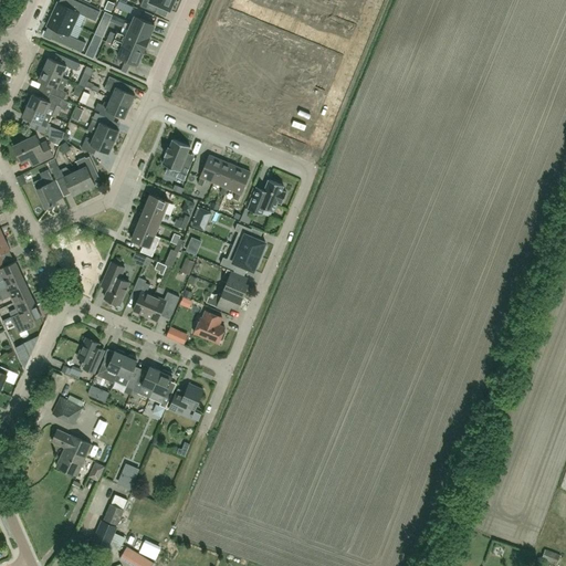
[(58,2),(52,14),(74,24),(80,13),(95,21),(100,11),(74,0),(67,0),(66,6),(58,2)]
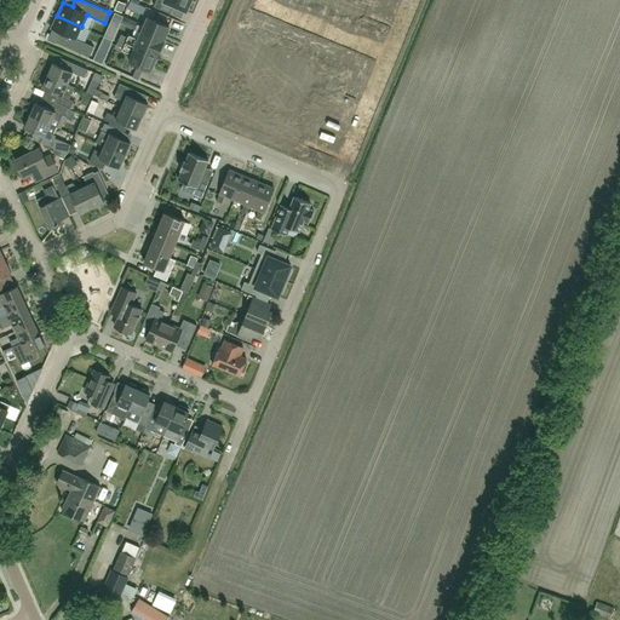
[(187,12),(190,0),(155,0),(154,6),(170,13),(173,6),(187,12)]
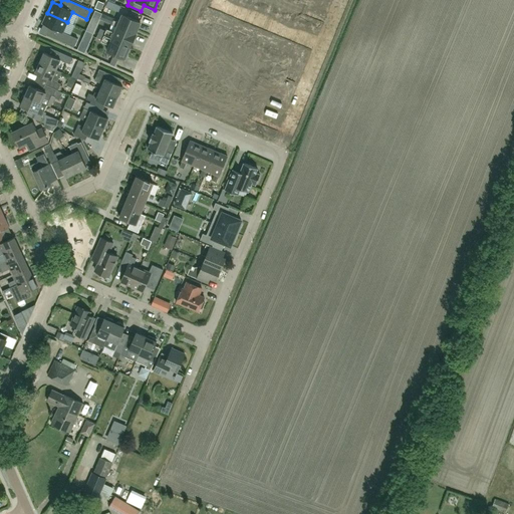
[(307,0),(305,7),(314,11),(318,0),(307,0)]
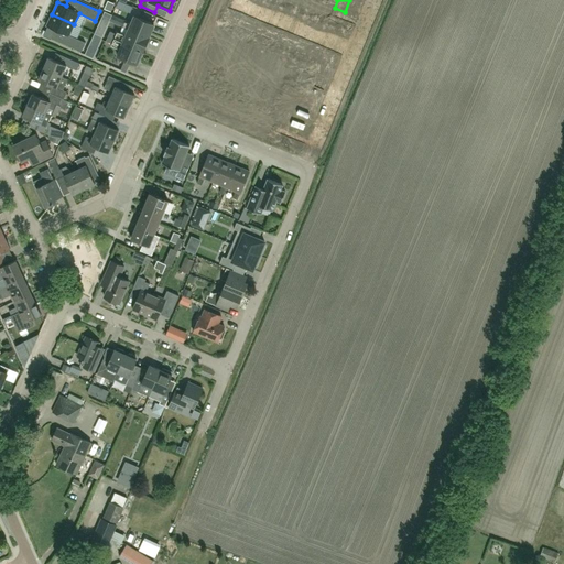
[(349,0),(345,12),(355,17),(361,0),(349,0)]
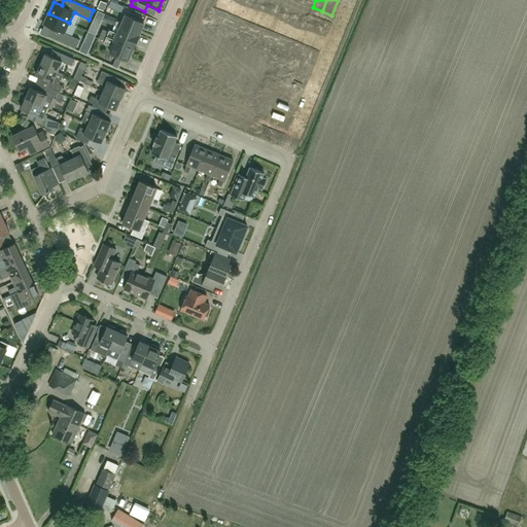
[(99,11),(94,23),(100,26),(105,14),(99,11)]
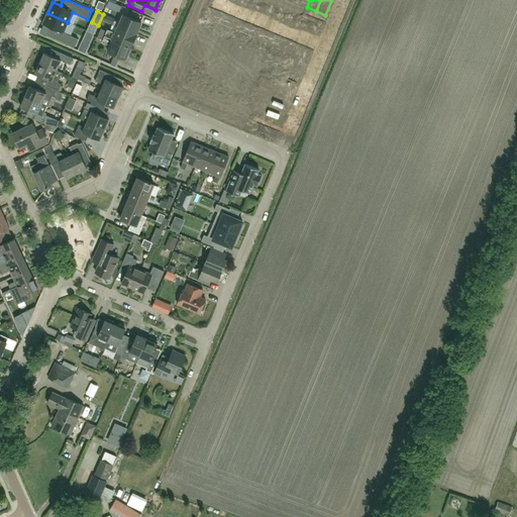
[(64,32),(68,22),(47,13),(42,23),(50,27),(46,34),(75,47),(78,38),(64,32)]
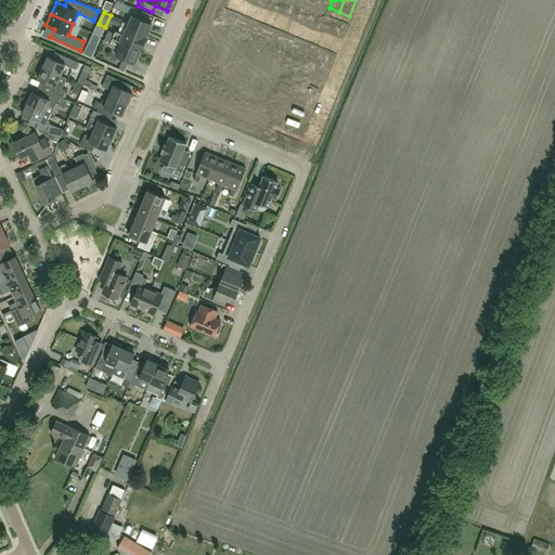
[(152,24),(133,15),(129,24),(123,22),(120,26),(127,29),(146,38),(147,37),(146,37),(152,24)]
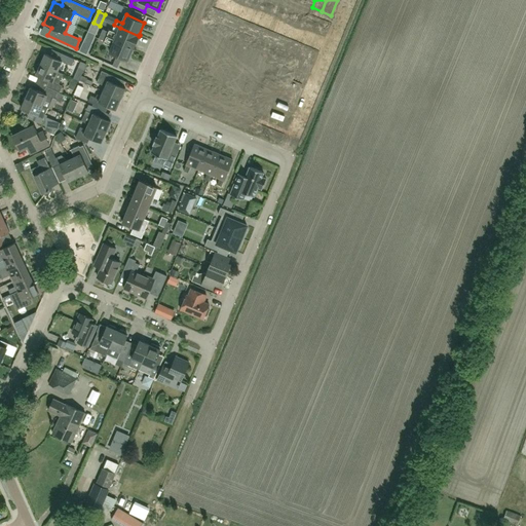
[(120,28),(118,33),(109,29),(109,31),(103,29),(101,33),(134,47),(137,41),(139,36),(120,28)]
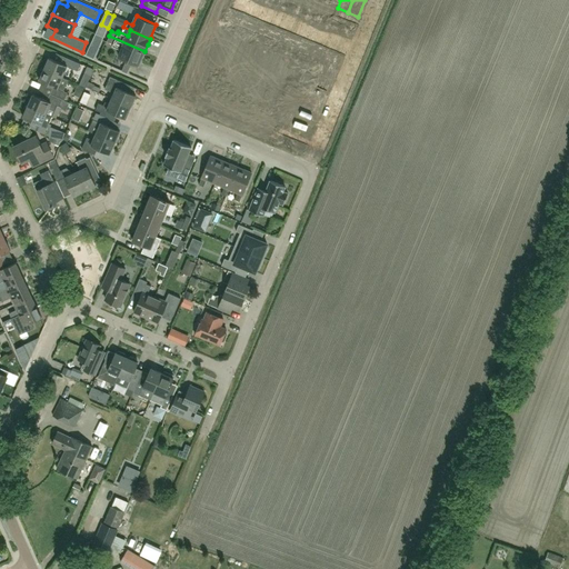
[(122,70),(128,72),(132,62),(138,65),(143,51),(145,52),(145,51),(109,36),(107,41),(116,45),(115,47),(123,50),(120,57),(127,60),(122,70)]
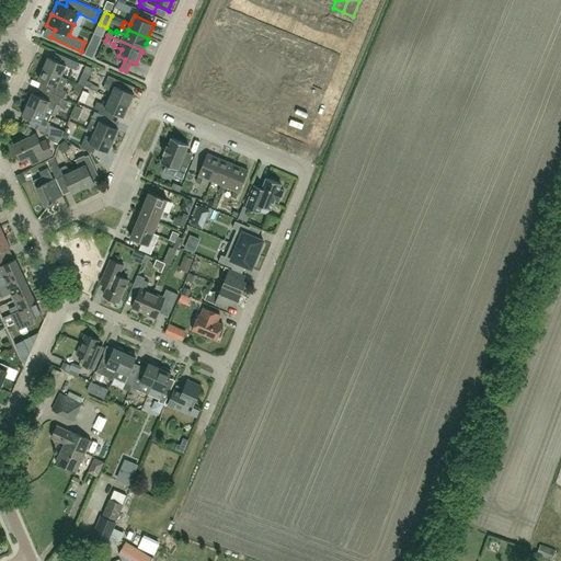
[(91,43),(86,55),(92,58),(98,46),(91,43)]
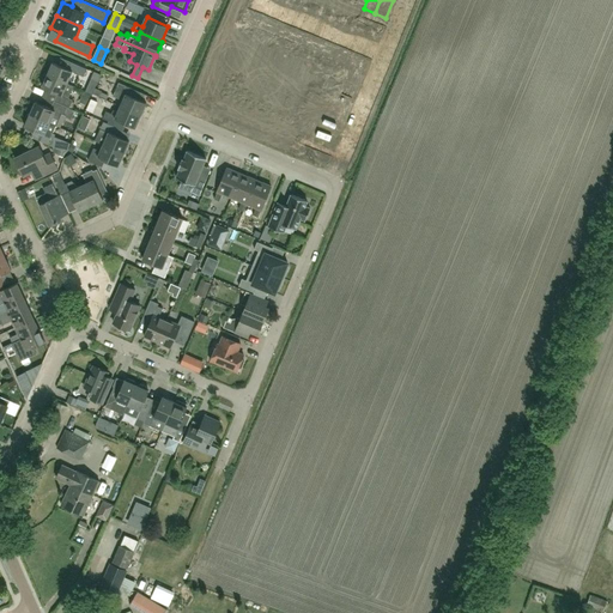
[(53,62),(47,74),(67,83),(72,71),(84,77),(86,70),(71,62),(68,70),(53,62)]
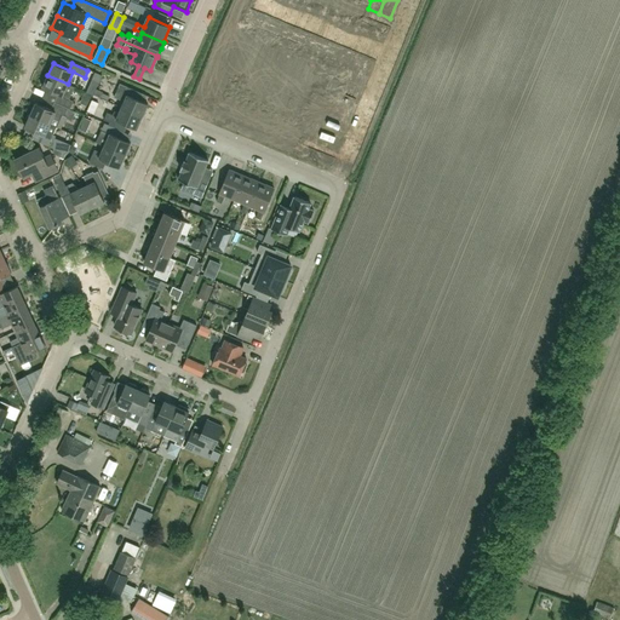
[(74,87),(68,84),(47,75),(42,87),(58,95),(55,102),(70,109),(74,102),(69,99),(74,87)]
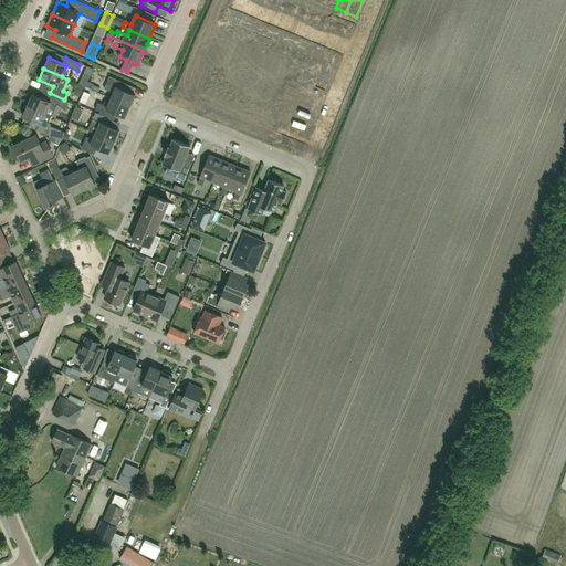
[(88,85),(93,77),(87,74),(83,83),(88,85)]
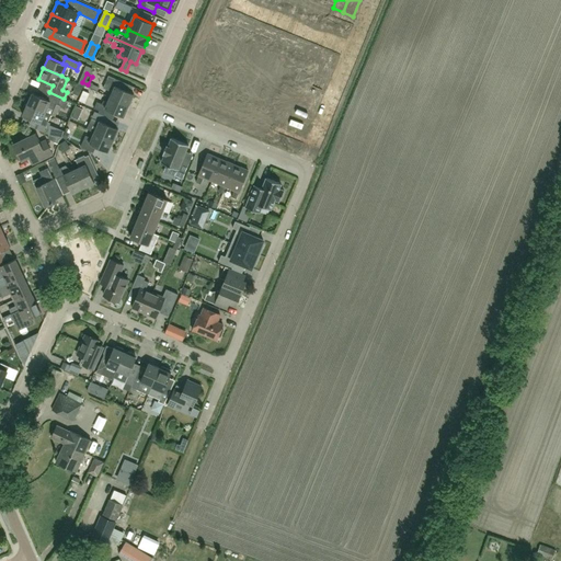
[(112,91),(110,96),(128,105),(134,94),(118,87),(121,81),(109,75),(103,88),(112,91)]
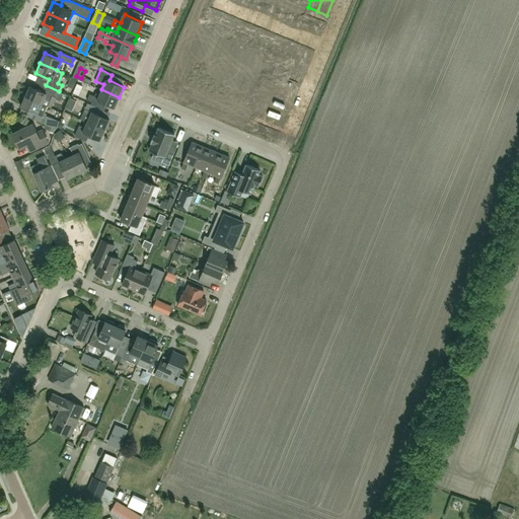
[(30,86),(25,96),(48,106),(52,96),(60,99),(63,93),(59,91),(46,85),(43,91),(30,86)]
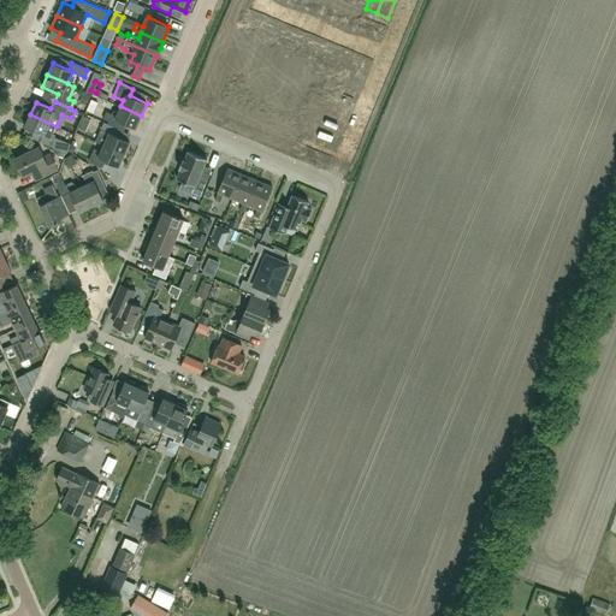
[(136,128),(141,116),(120,106),(118,112),(113,110),(112,113),(106,111),(104,118),(108,120),(111,117),(136,128)]
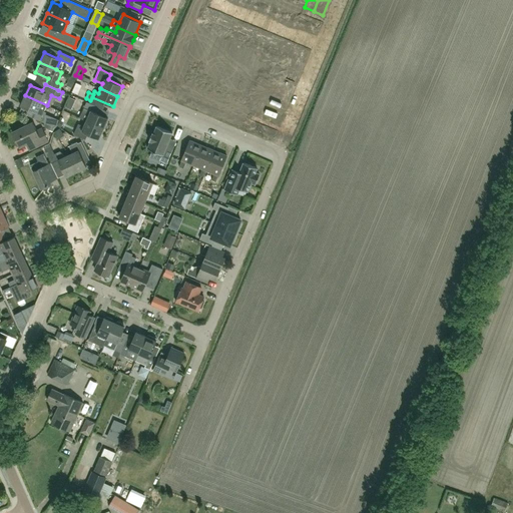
[(43,115),(47,105),(25,95),(21,105),(33,111),(31,116),(42,121),(44,116),(43,115)]
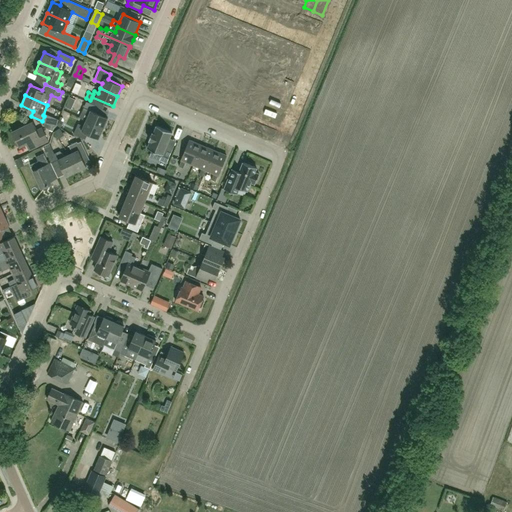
[(79,117),(86,120),(103,128),(108,118),(97,113),(99,107),(86,101),(79,117)]
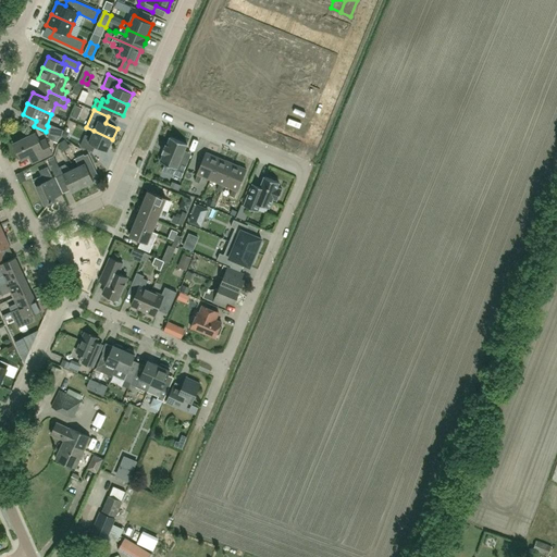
[(107,150),(112,139),(94,131),(90,137),(85,134),(79,146),(93,151),(96,145),(107,150)]
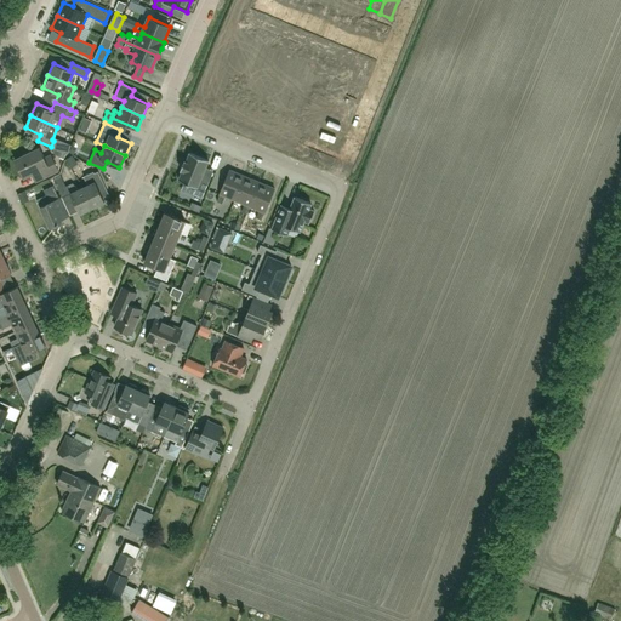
[(43,177),(58,170),(51,155),(45,158),(39,148),(15,160),(23,177),(39,170),(43,177)]
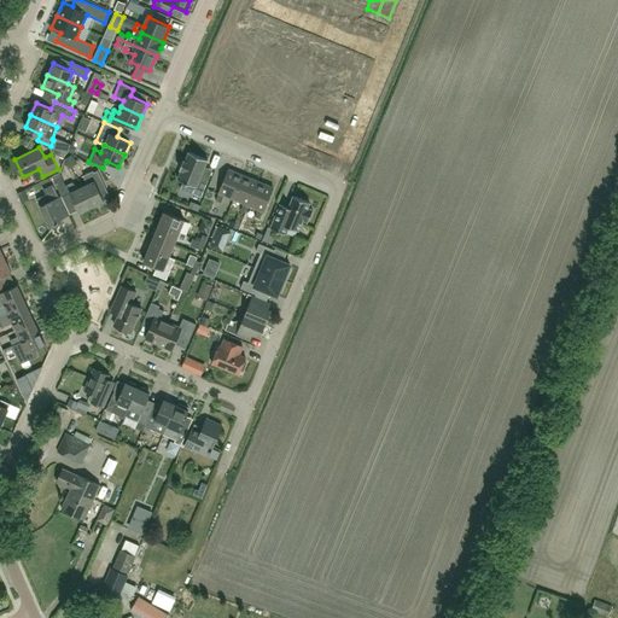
[(178,179),(196,187),(193,193),(202,197),(209,180),(200,178),(208,161),(188,152),(185,162),(184,161),(180,169),(181,170),(178,179)]
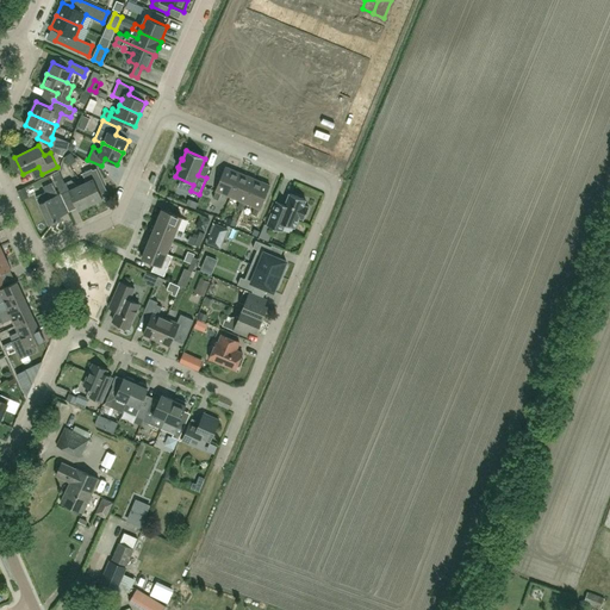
[(230,198),(241,173),(225,167),(216,192),(213,198),(218,200),(221,193),(230,198)]
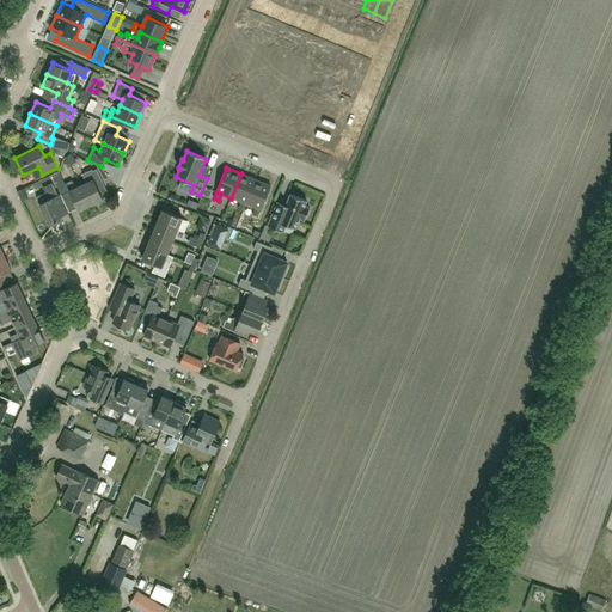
[(83,173),(86,182),(81,184),(91,204),(103,199),(97,184),(103,182),(97,169),(93,170),(92,169),(83,173)]
